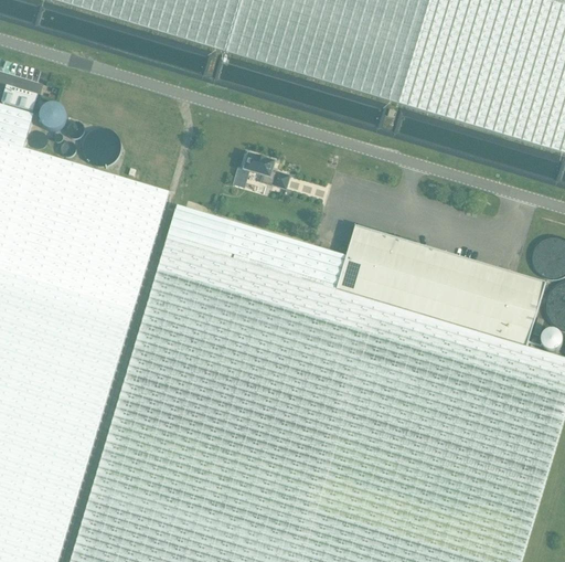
[(55,0),(564,152),(564,0),(55,0)]
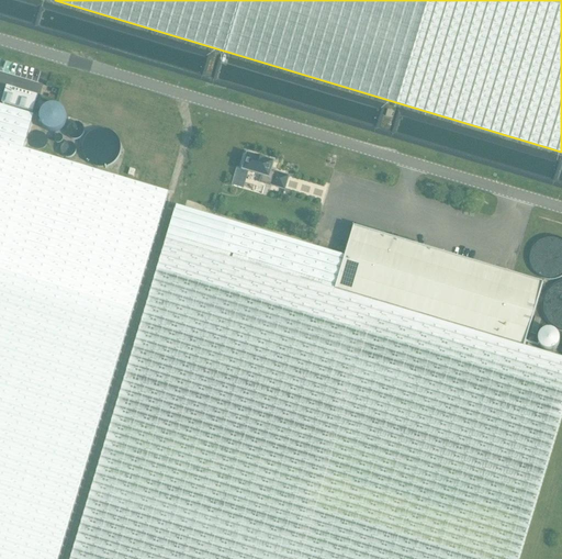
[(7,85),(2,101),(33,110),(37,93),(7,85)]
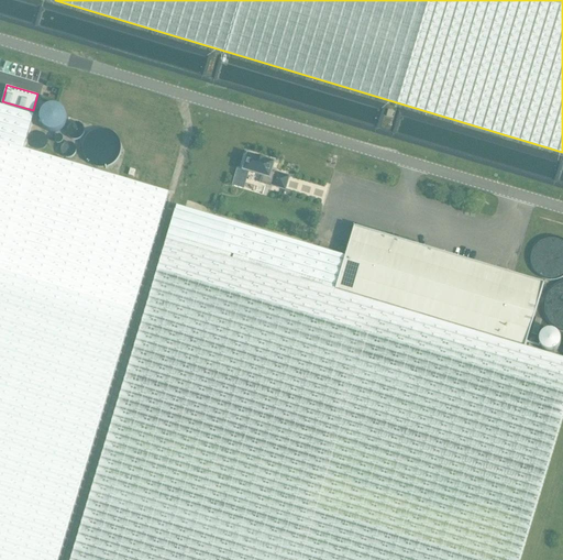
[(0,139),(23,146),(34,113),(0,102),(0,139)]
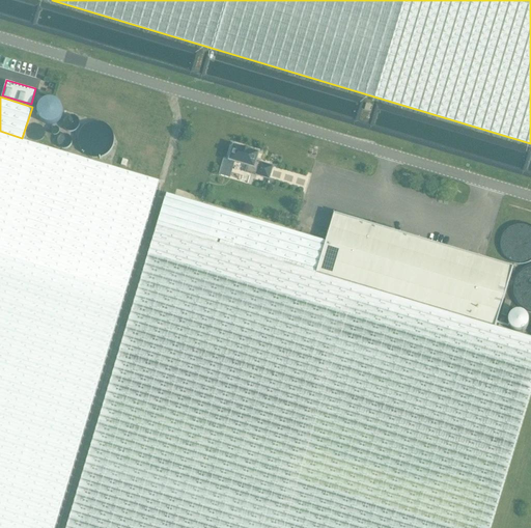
[(22,138),(0,131),(0,527),(54,527),(159,179),(22,138)]
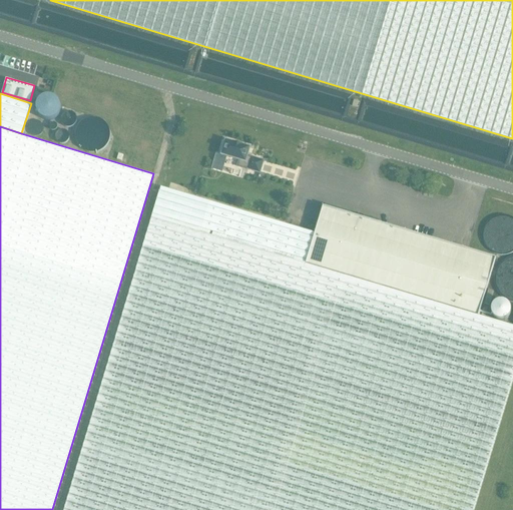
[(247,155),(249,146),(225,139),(220,154),(239,159),(237,165),(259,172),(264,158),(251,154),(251,156),(247,155)]
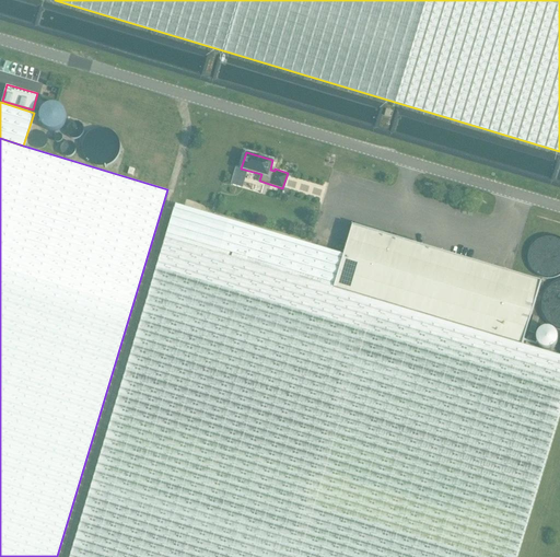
[(334,287),(343,253),(175,202),(69,556),(515,556),(559,408),(559,354),(522,343),(334,287)]
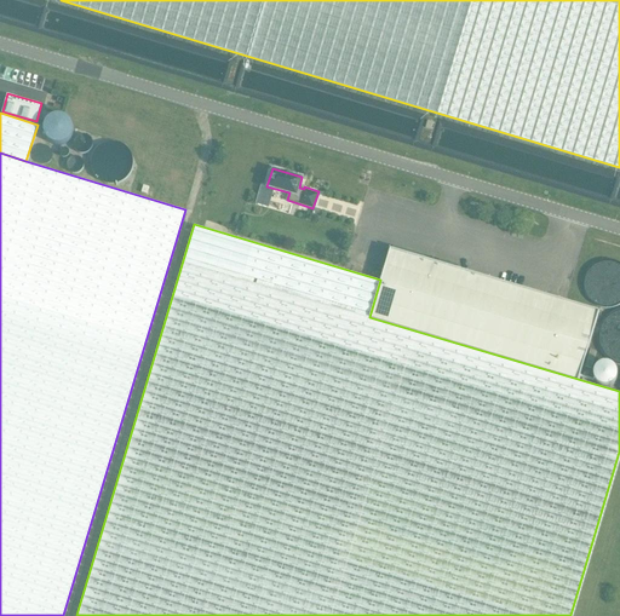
[(390,247),(380,280),(369,317),(578,379),(600,309),(458,266),(458,264),(440,259),(440,262),(423,257),(423,254),(394,245),(392,247),(390,247)]
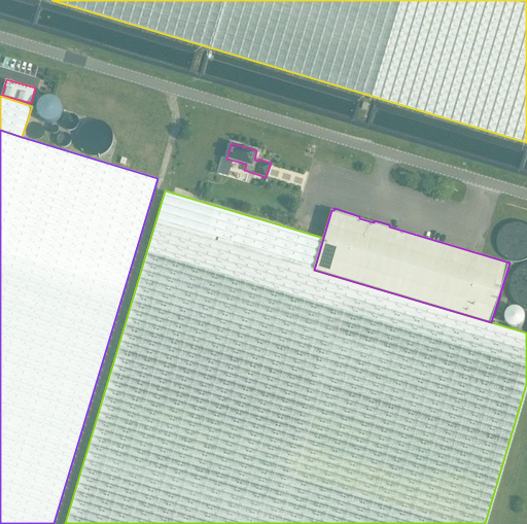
[(506,297),(502,295),(497,310),(502,311),(506,297)]
